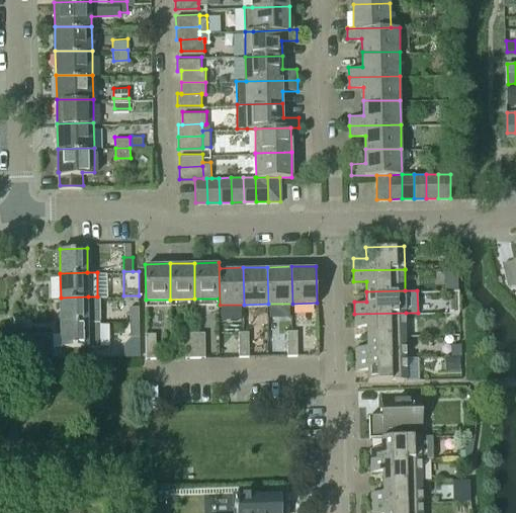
[(88,296),(61,297),(61,321),(100,321),(100,306),(99,296),(97,296),(88,296)]
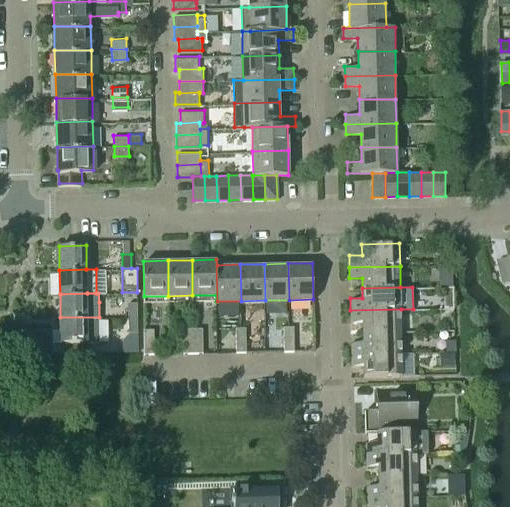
[(138,301),(129,301),(129,316),(138,316),(138,301)]
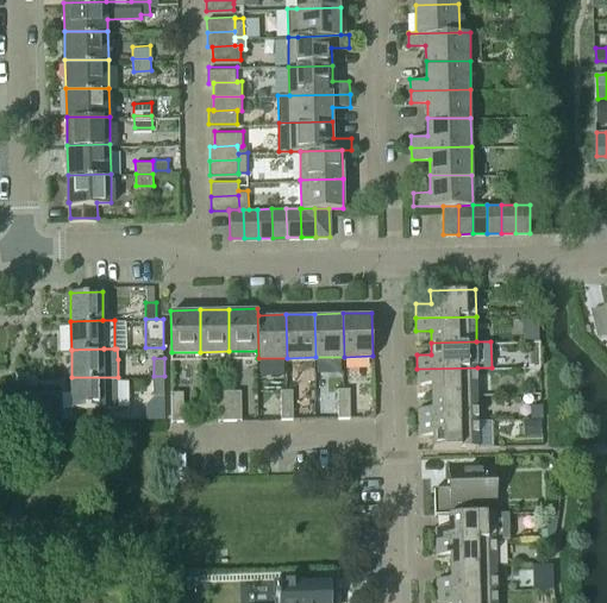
[(477,368),(417,369),(417,382),(432,382),(432,394),(477,393),(477,368)]
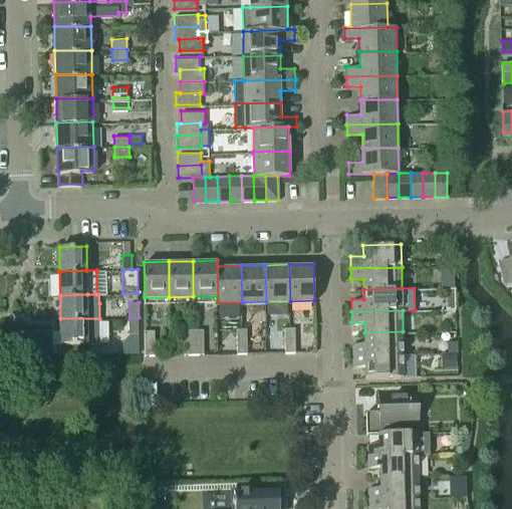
[(139,317),(130,317),(131,332),(139,332),(139,317)]
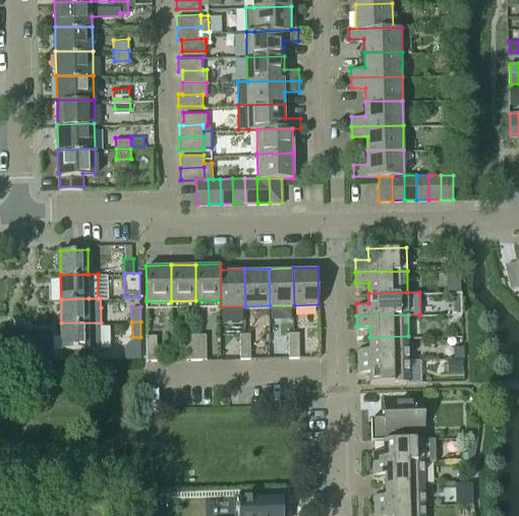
[(101,323),(61,323),(61,348),(101,348),(101,323)]
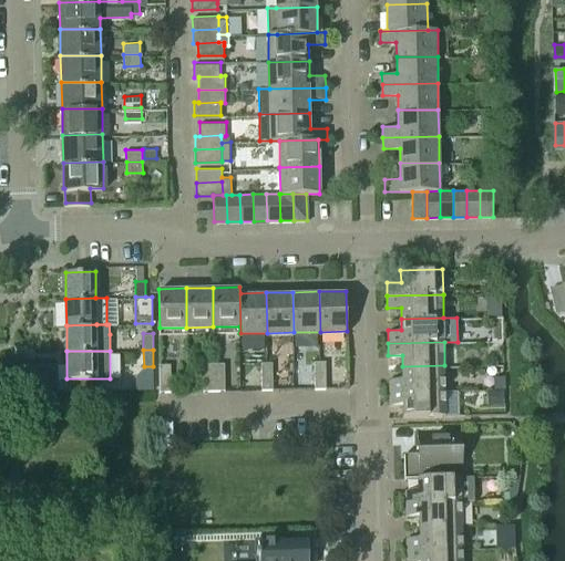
[(320,360),(315,360),(315,373),(326,373),(326,360),(320,360)]
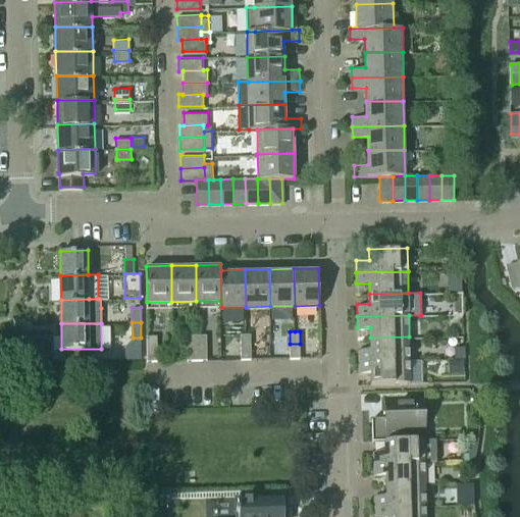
[(207,332),(197,333),(197,346),(207,346),(207,332)]
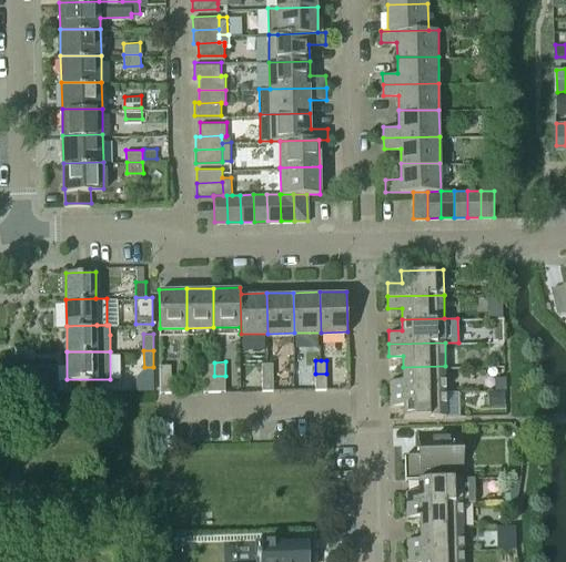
[(273,361),(262,361),(262,375),(273,375),(273,361)]
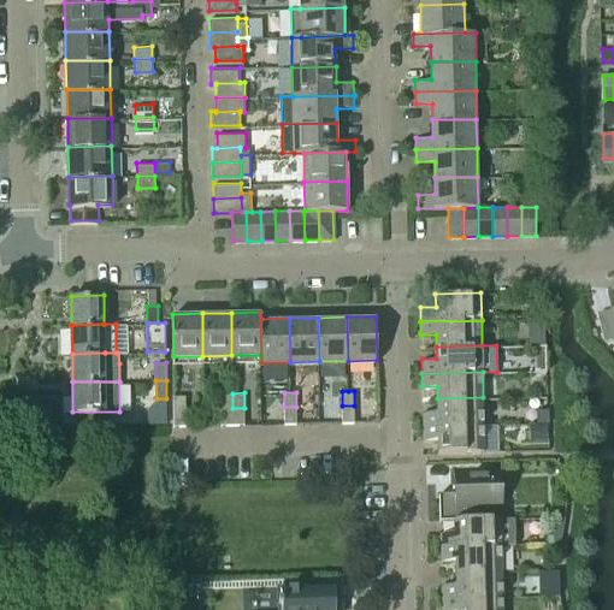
[(232,394),(220,394),(222,408),(232,408),(232,394)]
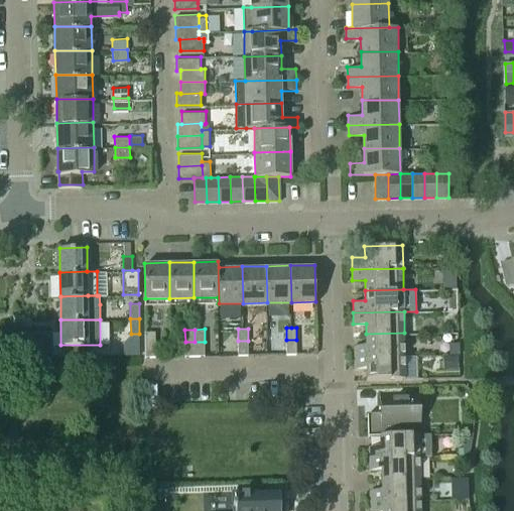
[(155,331),(145,331),(146,343),(156,343),(155,331)]
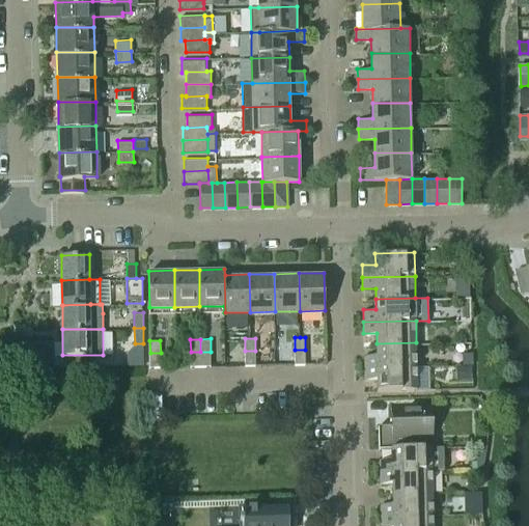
[(377,354),(364,354),(364,367),(417,365),(416,342),(377,343),(377,354)]
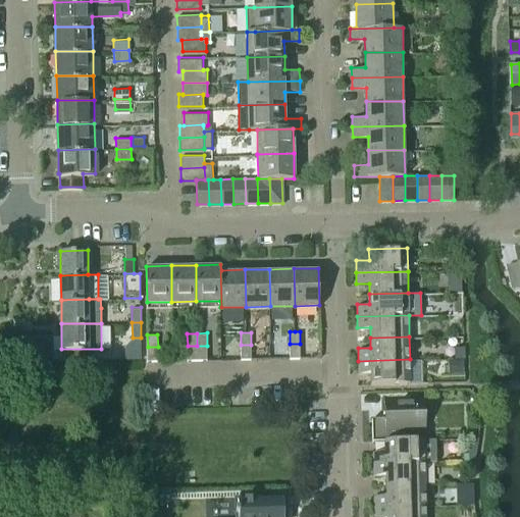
[(300,344),(290,344),(291,356),(301,356),(300,344)]
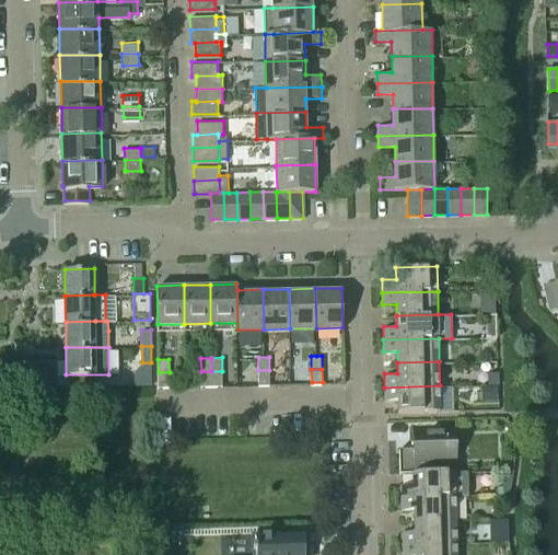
[(269,370),(258,370),(259,384),(269,383),(269,370)]
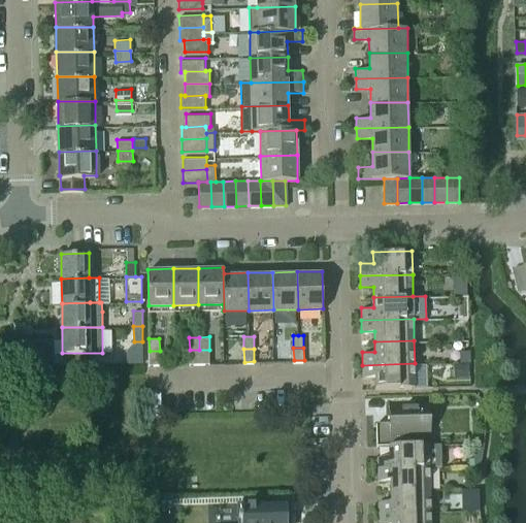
[(199,350),(190,350),(190,362),(200,362),(199,350)]
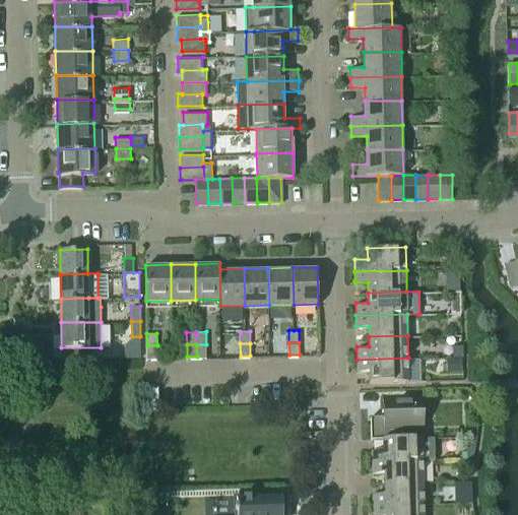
[(206,344),(196,344),(197,357),(206,357),(206,344)]
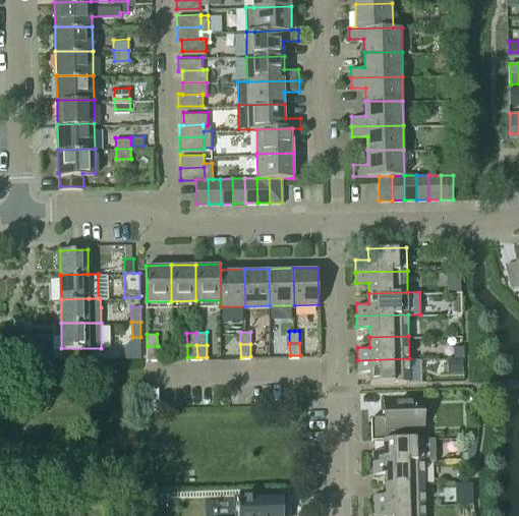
[(463,345),(454,345),(454,355),(464,355),(463,345)]
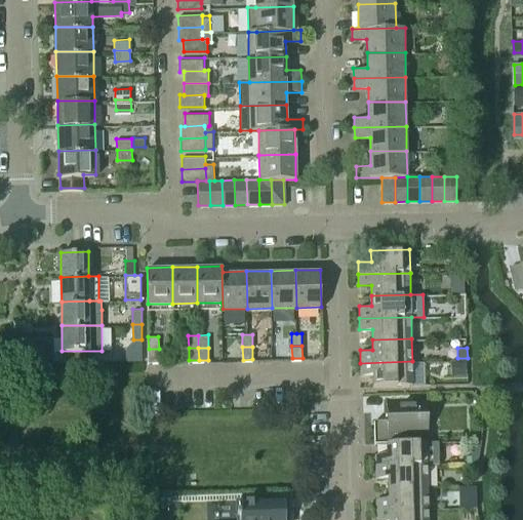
[(159,349),(149,349),(149,361),(159,361),(159,349)]
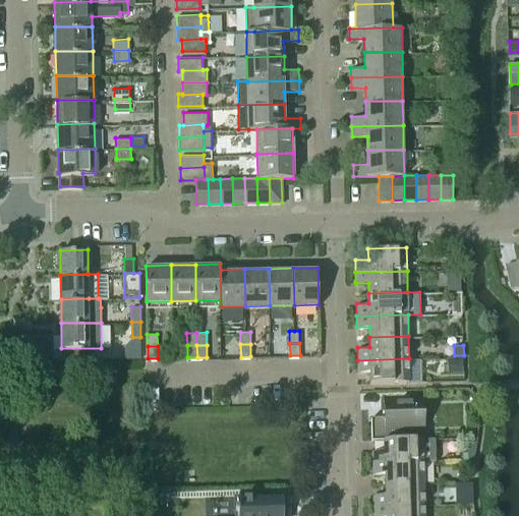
[(409,358),(357,360),(357,370),(370,370),(370,382),(409,381),(409,358)]
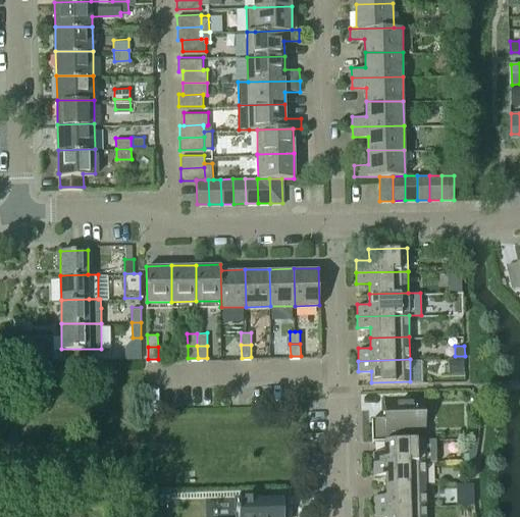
[(464,361),(450,361),(450,373),(464,372),(464,361)]
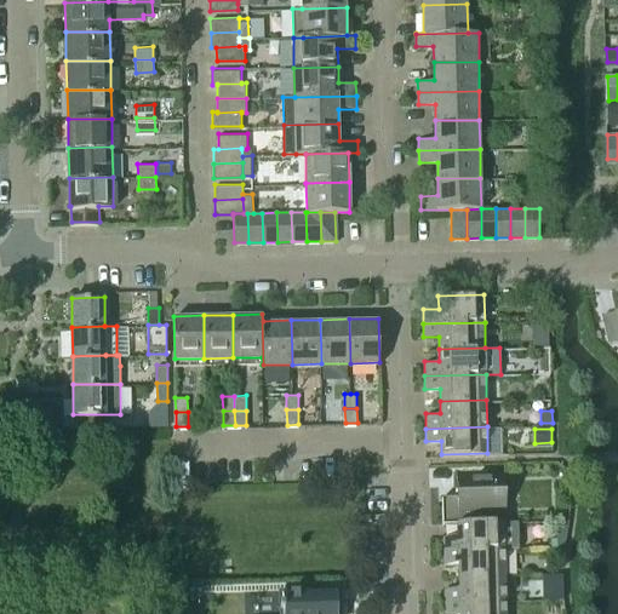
[(458,495),(442,495),(444,522),(458,522),(481,521),(481,510),(507,510),(505,472),(458,474),(458,495)]
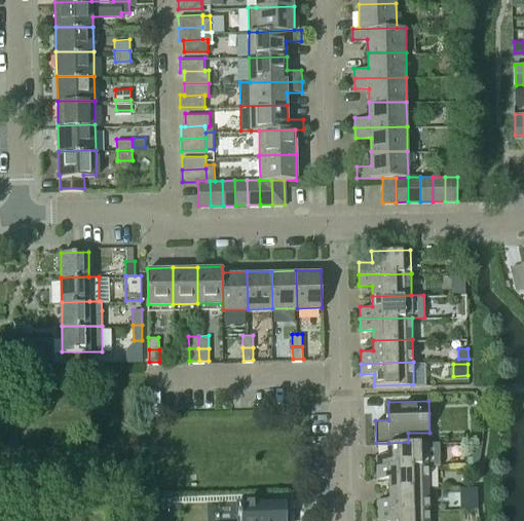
[(389,453),(376,454),(376,467),(428,464),(441,464),(440,442),(427,442),(408,442),(388,443),(389,453)]
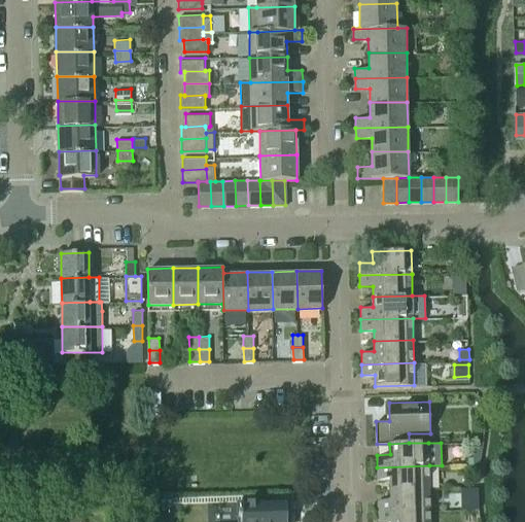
[(429,465),(377,467),(377,478),(390,478),(390,489),(429,488),(429,465)]
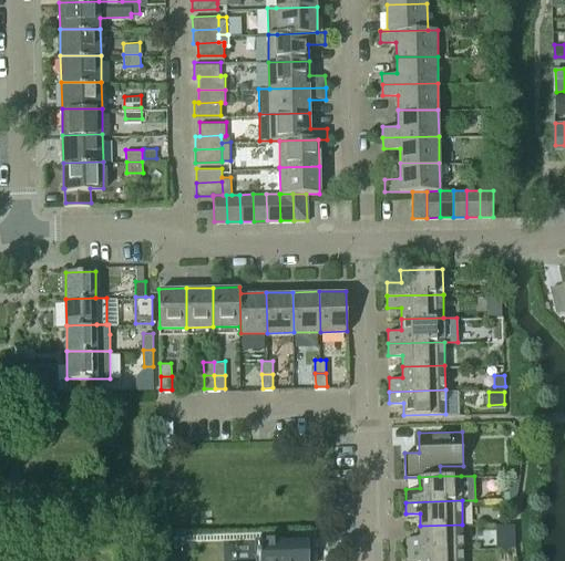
[(420,536),(407,536),(407,549),(463,548),(462,525),(420,526),(420,536)]
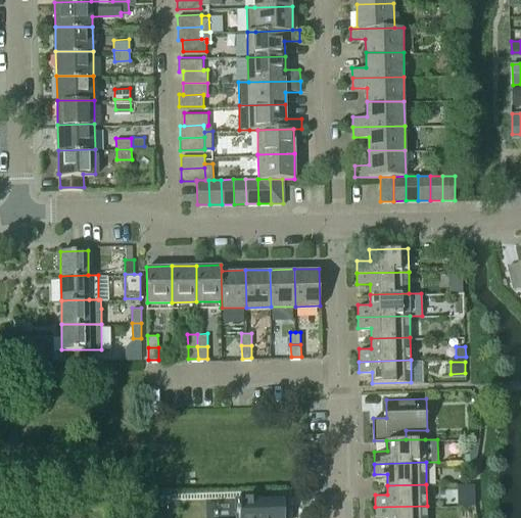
[(284,517),(285,511),(284,497),(280,497),(280,493),(270,495),(270,498),(261,498),(257,498),(245,498),(245,499),(242,499),(238,499),(238,500),(239,508),(236,508),(237,512),(239,512),(239,517),(284,517)]
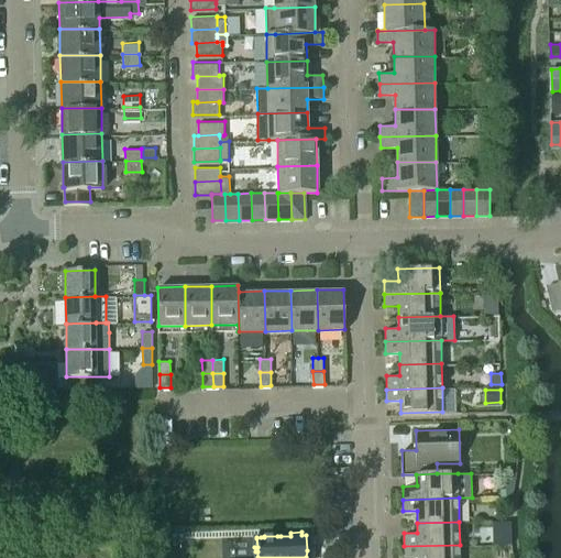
[(459,557),(460,545),(404,546),(404,557),(459,557)]
